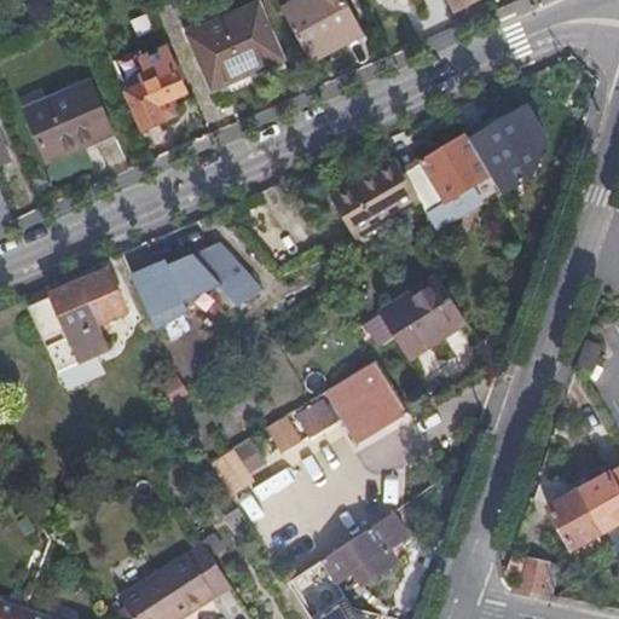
[(301,0),(283,10),(308,56),(312,62),(340,46),(364,33),(345,0),(301,0)]
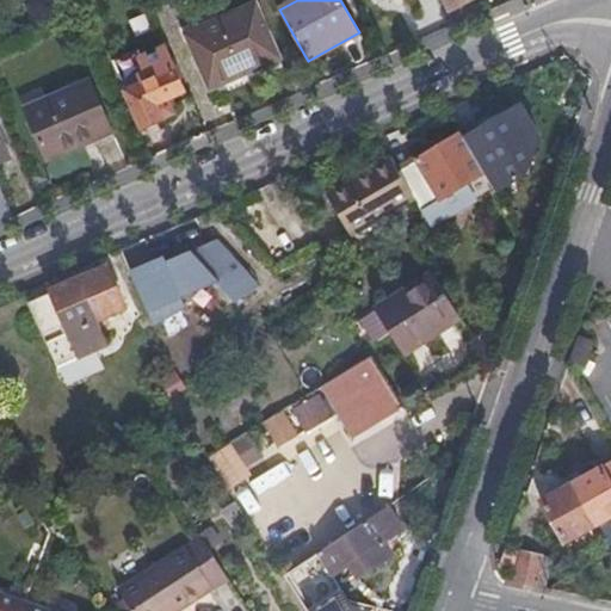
[(443,0),(450,13),(474,0),(443,0)]
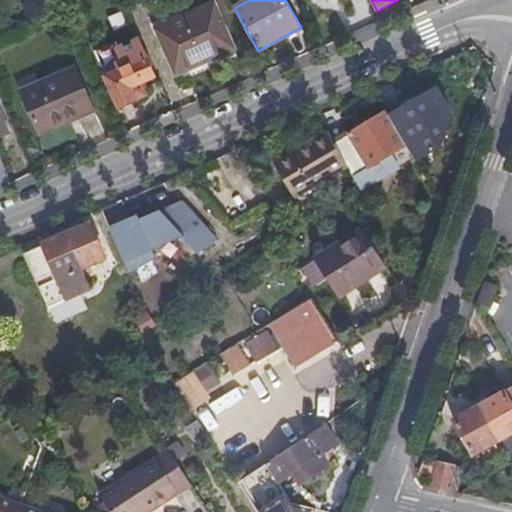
[(176,75),(235,49),(215,4),(157,29),(176,75)]
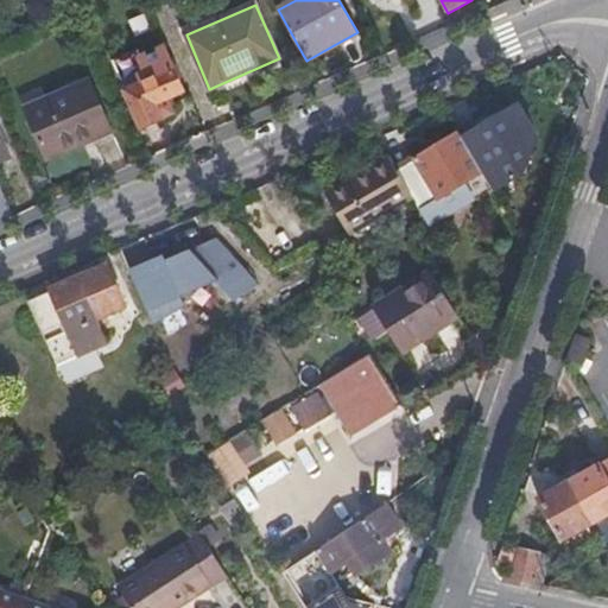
[(126,90),(143,130),(164,121),(162,118),(172,113),(168,99),(184,92),(176,71),(166,49),(143,58),(140,55),(115,65),(126,90)]
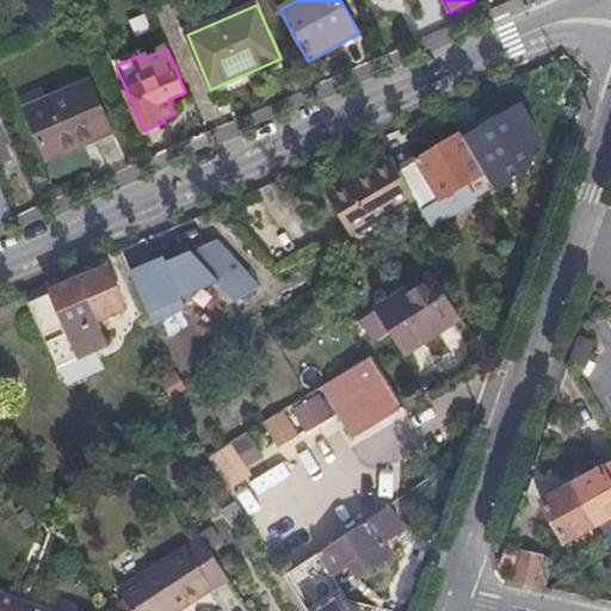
[(113,133),(91,81),(25,109),(48,161),(113,133)]
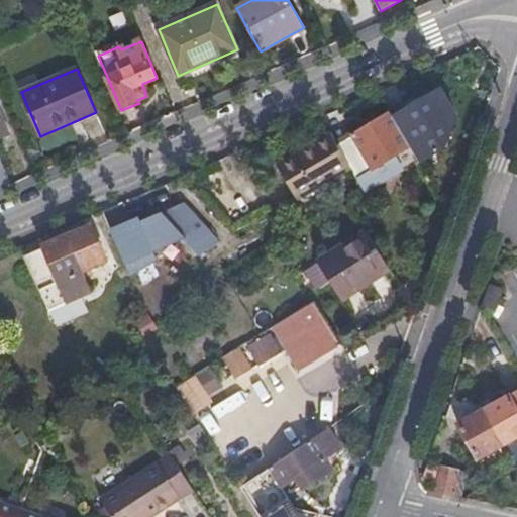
[(411,146),(421,164),(446,149),(458,117),(441,88),(393,116),(411,146)]
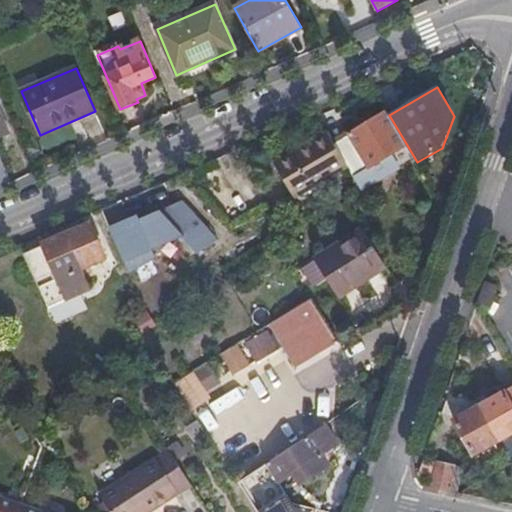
[(0,137),(10,133),(0,109),(0,137)]
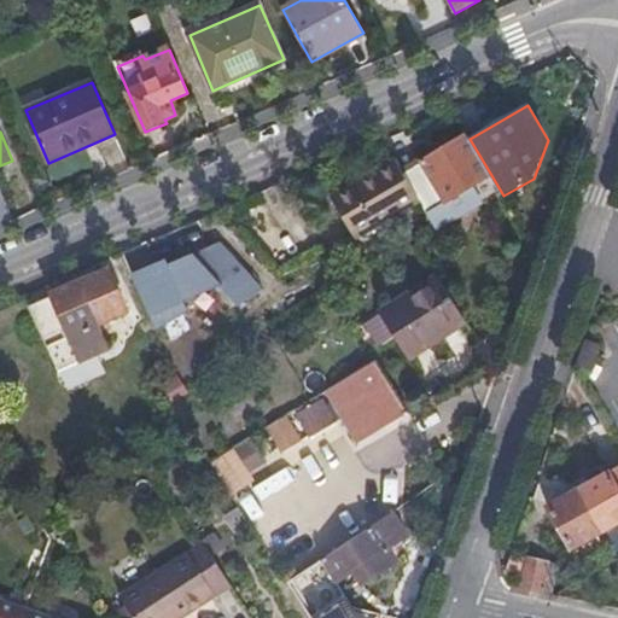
[(436,228),(452,219),(482,200),(473,186),(491,175),(470,139),(467,135),(403,174),(420,202),(436,228)]
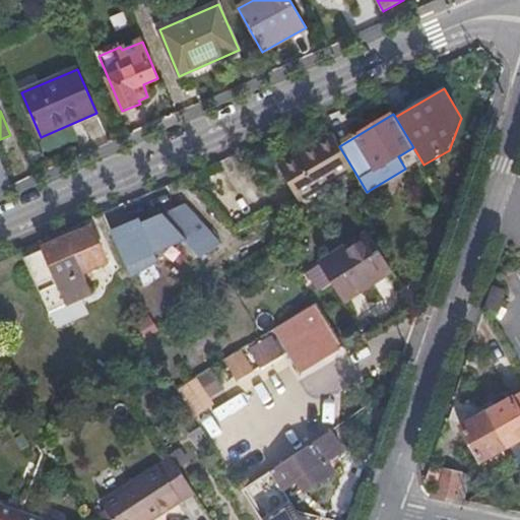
[(300,202),(353,170),(339,146),(332,133),(278,166),(300,202)]
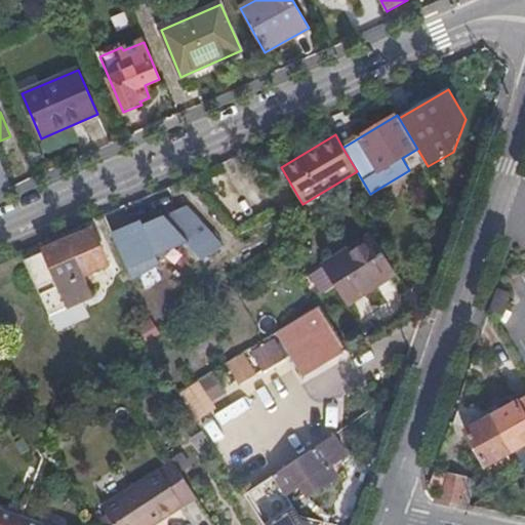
[(0,192),(11,188),(0,160),(0,192)]
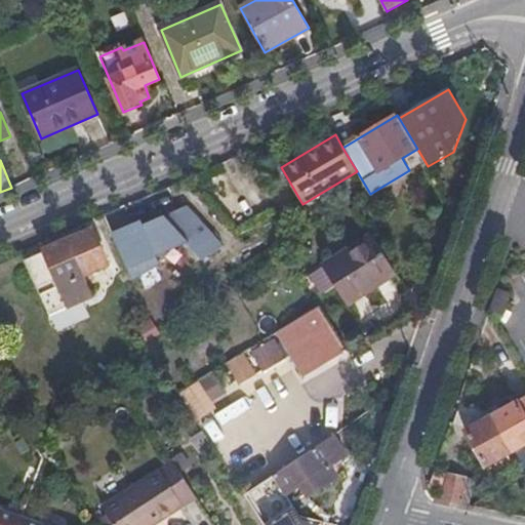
[(187,207),(115,239),(131,281),(159,266),(154,253),(184,240),(201,259),(223,247),(187,207)]
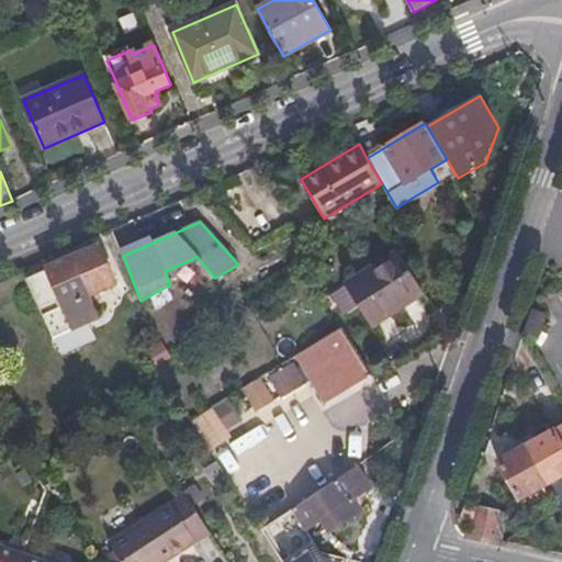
[(26,279),(53,338),(72,329),(72,330),(101,318),(91,296),(116,284),(99,246),(45,269),(46,270),(26,279)]
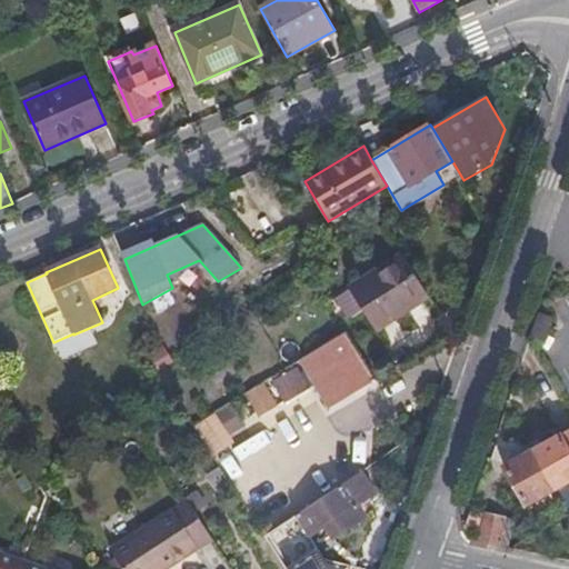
[(429,296),(402,255),(351,288),(363,308),(378,329),(429,296)]
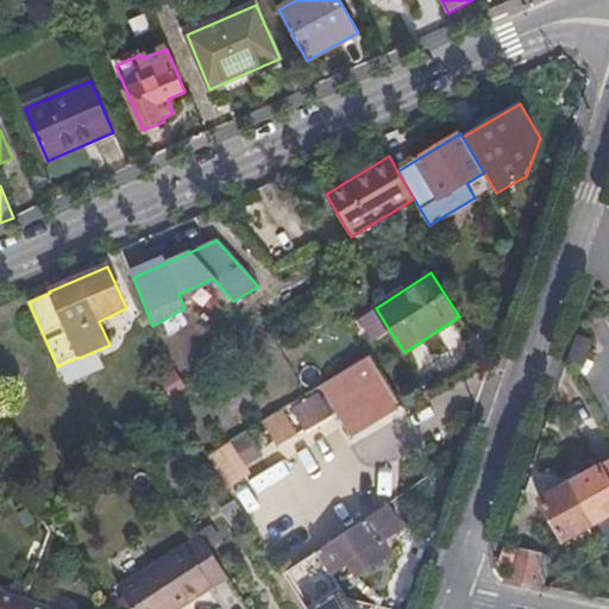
[(389,330),(376,308),(358,319),(369,334),(377,338),(389,330)]
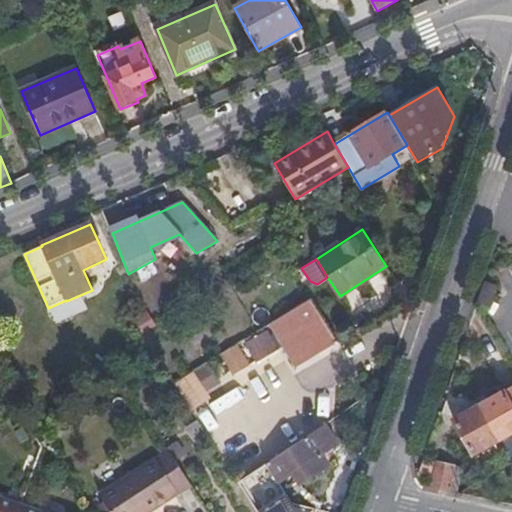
[(489,307),(497,286),(486,282),(478,303),(489,307)]
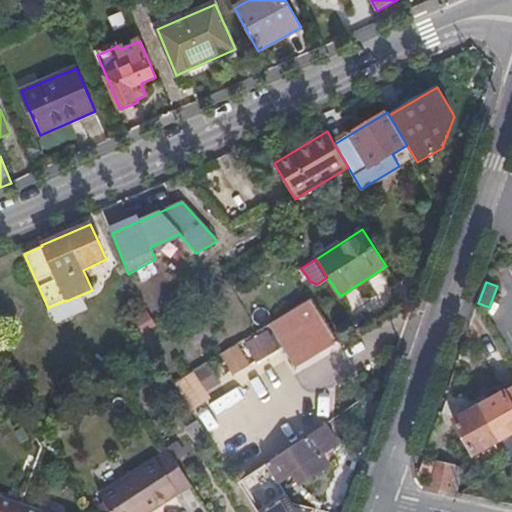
[(311,300),(271,324),(286,350),(307,337),(317,354),(337,342),(311,300)]
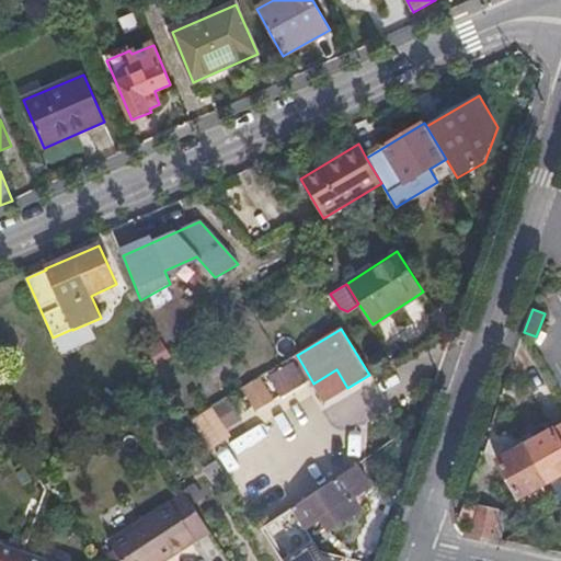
[(324,402),(347,388),(336,369),(313,384),(324,402)]
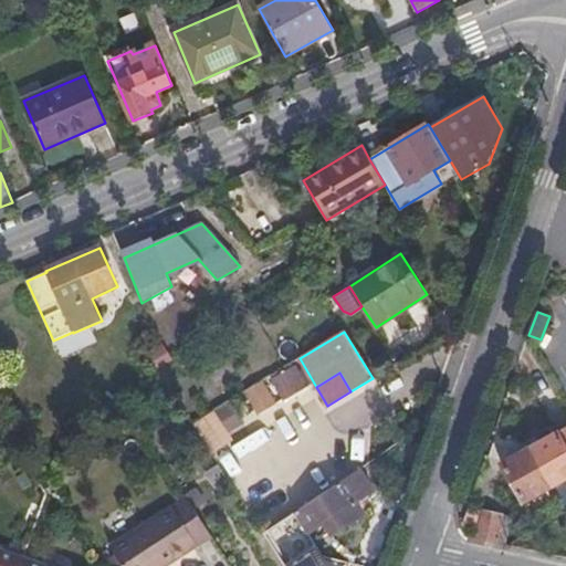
[(239,421),(227,404),(216,411),(228,429),(239,421)]
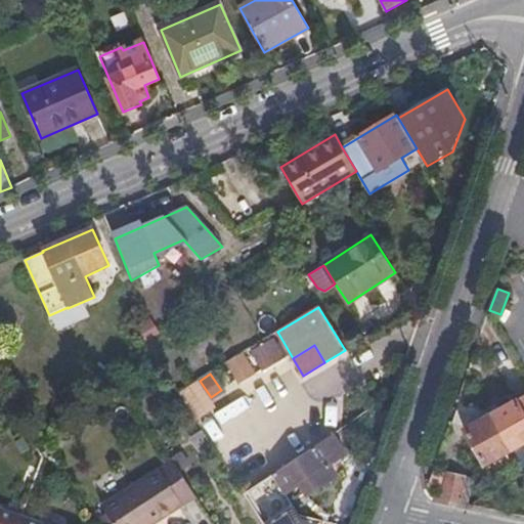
[(214,405),(198,382),(181,392),(193,410),(195,411),(195,413),(198,417),(214,405)]
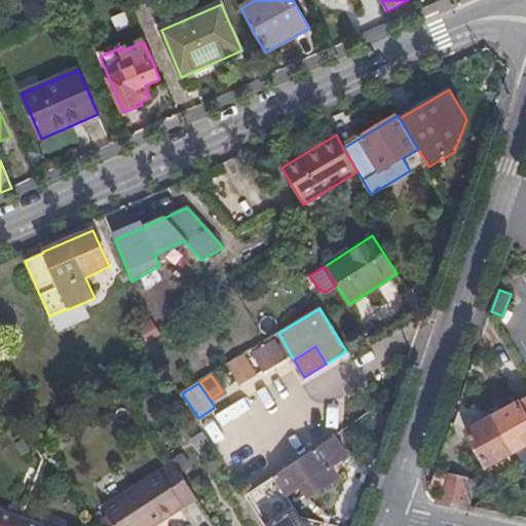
[(525,399),(496,416),(516,452),(525,446),(525,399)]
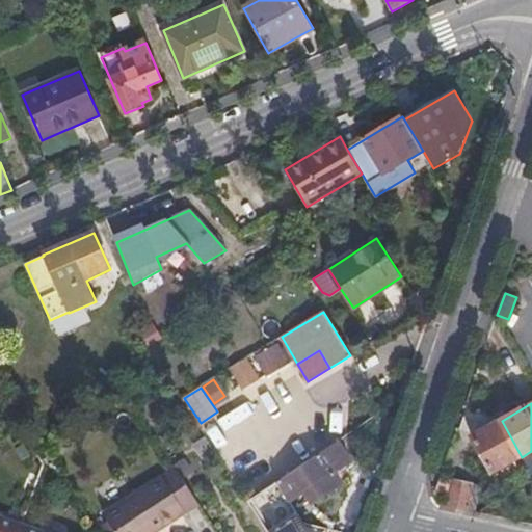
[(221,434),(247,416),(241,407),(215,426),(221,434)]
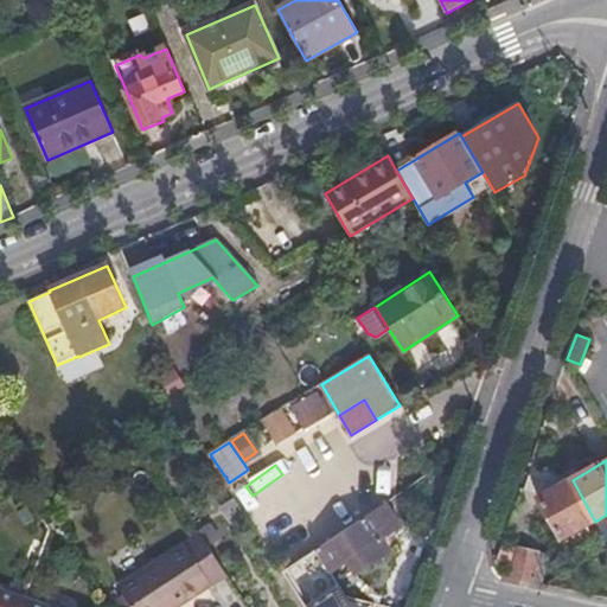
[(595,522),(573,480),(538,499),(561,541),(595,522)]
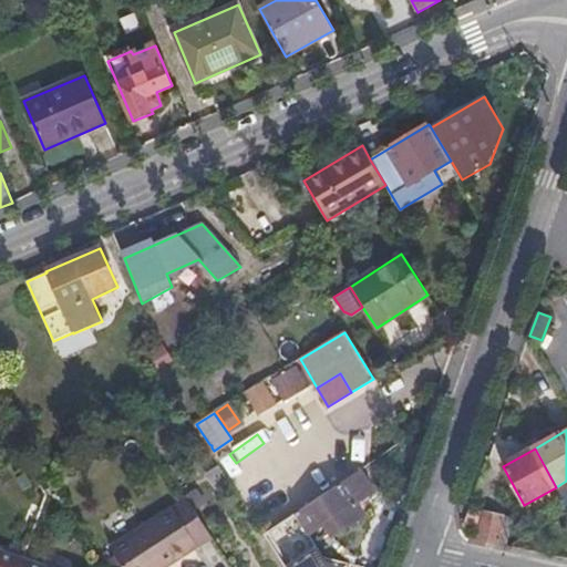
[(232,485),(218,464),(207,473),(222,493),(232,485)]
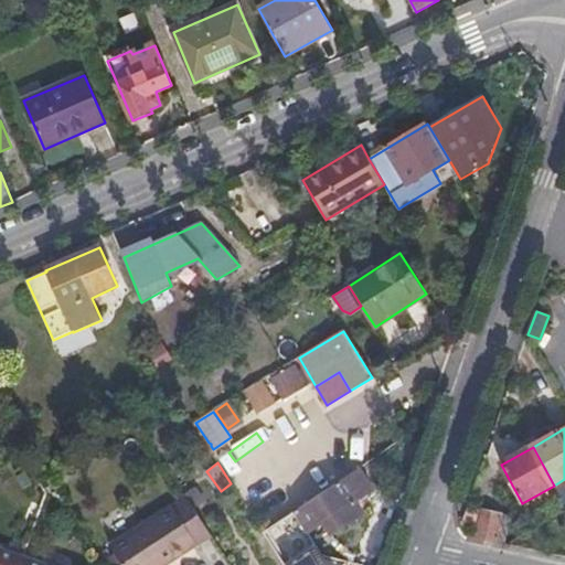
[(266,484),(279,513),(310,500),(297,470),(266,484)]
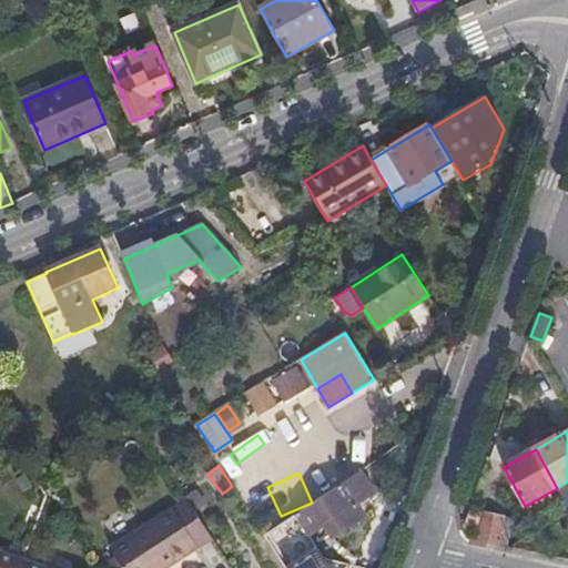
[(375,494),(361,473),(296,515),(310,536),(326,526),(334,537),(365,516),(357,505),(375,494)]
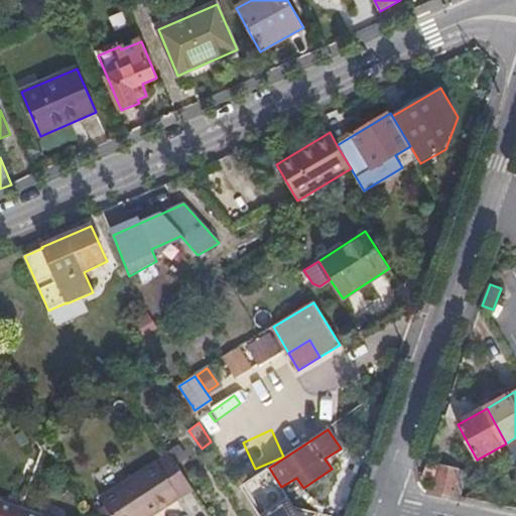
[(169,454),(101,498),(112,515),(144,515),(147,515),(152,515),(192,490),(169,454)]
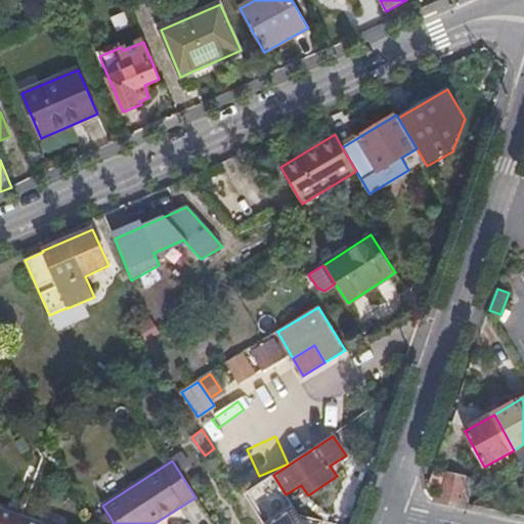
[(448,473),(433,470),(428,484),(435,497),(442,498),(448,473)]
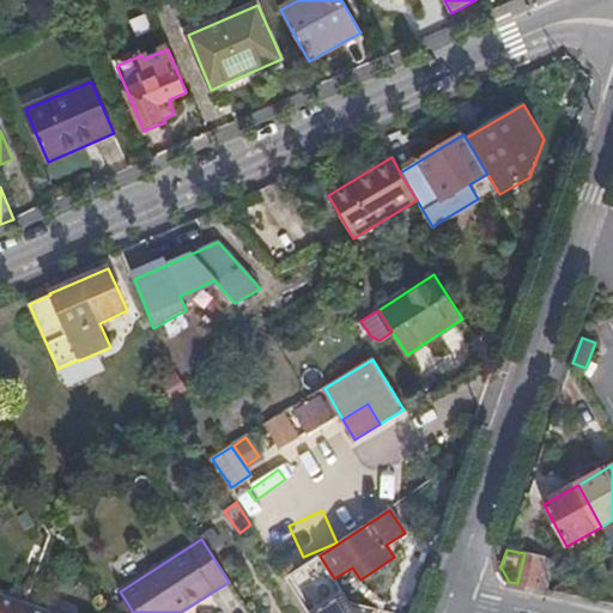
[(517,583),(547,590),(556,560),(525,553),(517,583)]
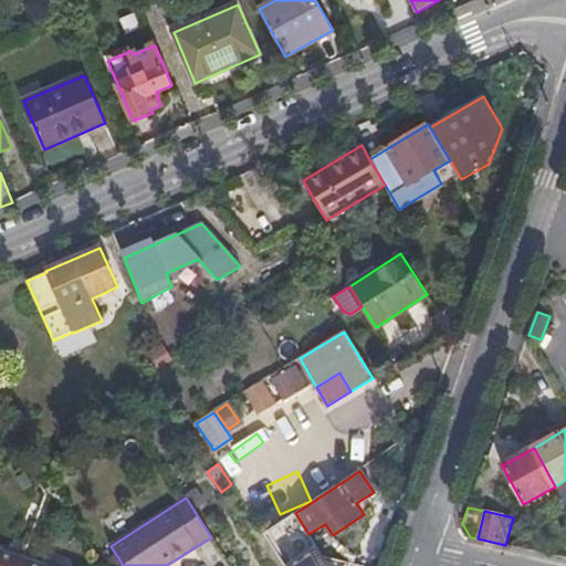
[(273,528),(264,534),(285,565),(305,565),(323,555),(308,534),(295,513),(273,528)]
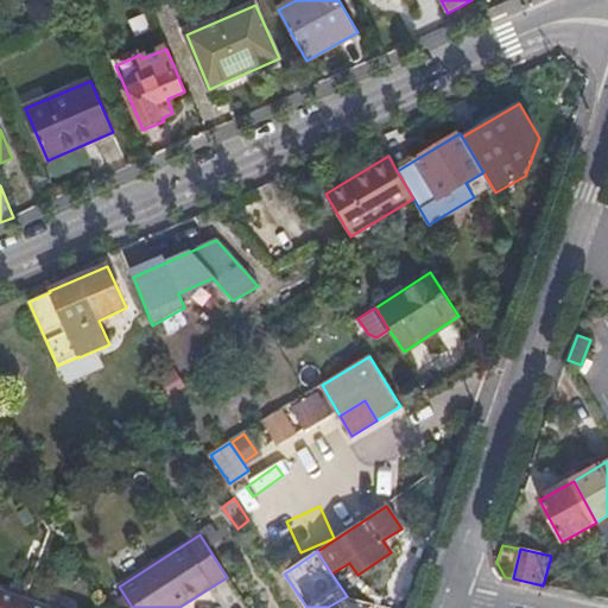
[(289,561),(279,568),(283,574),(284,574),(293,568),(289,561)]
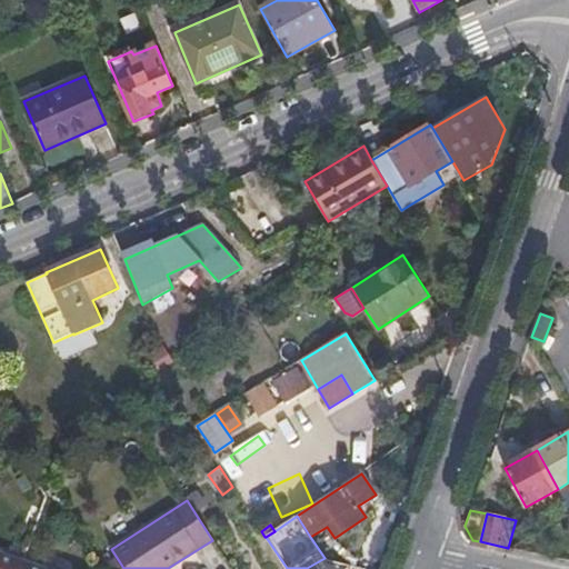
[(0,568),(20,568),(25,560),(0,551),(0,568)]
